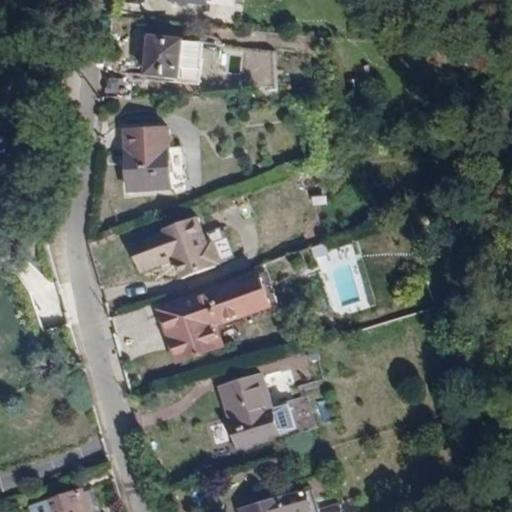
[(181,37),(146,33),(142,75),(178,78),(181,37)]
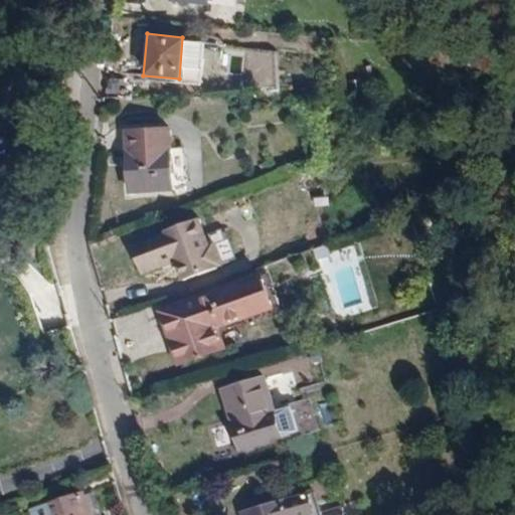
[(274,93),(277,50),(246,48),(244,91),(274,93)]
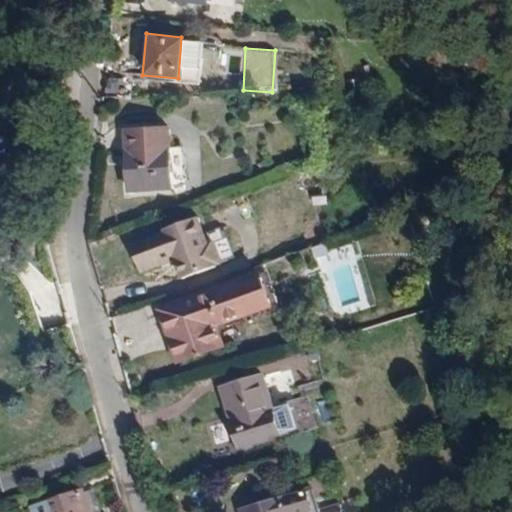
[(171,190),(167,127),(128,129),(121,130),(123,148),(126,193),(171,190)]
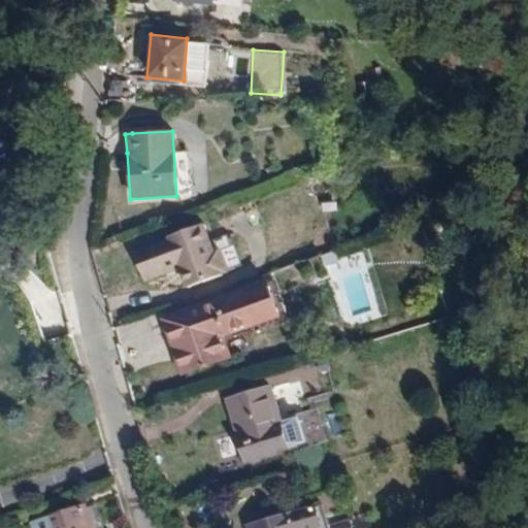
[(131,248),(144,284),(176,271),(183,289),(230,270),(222,246),(216,249),(205,221),(131,248)]
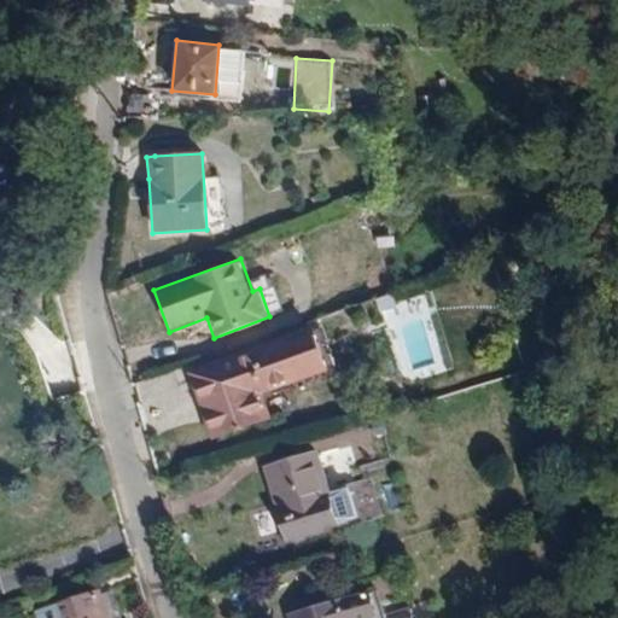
[(309,328),(186,372),(210,441),(268,420),(260,395),(324,372),(309,328)]
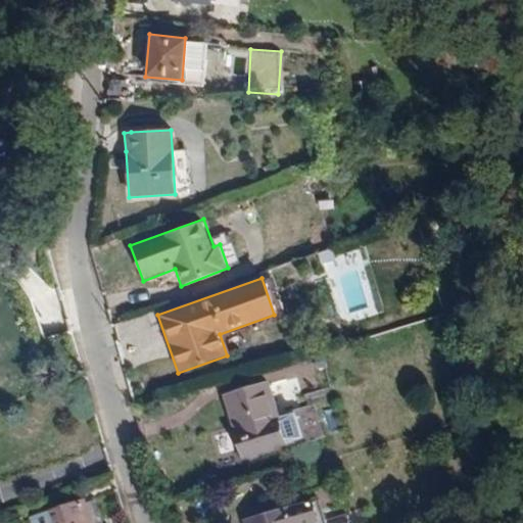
[(268,381),(222,394),(240,458),(286,444),(268,381)]
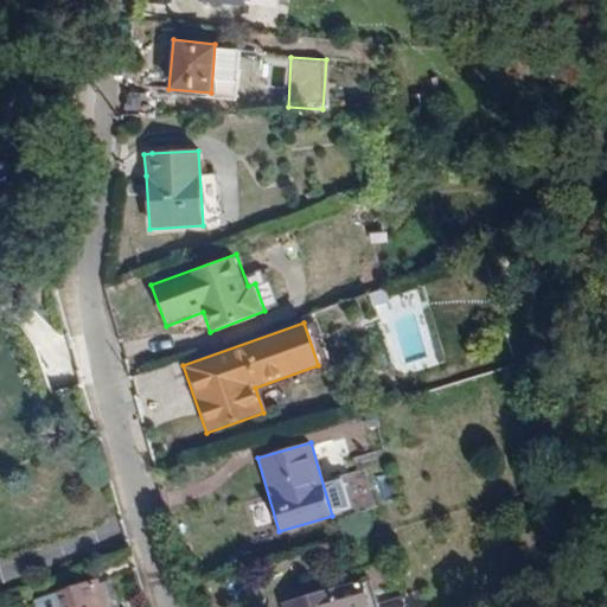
[(103,606),(94,579),(33,598),(36,606),(103,606)]
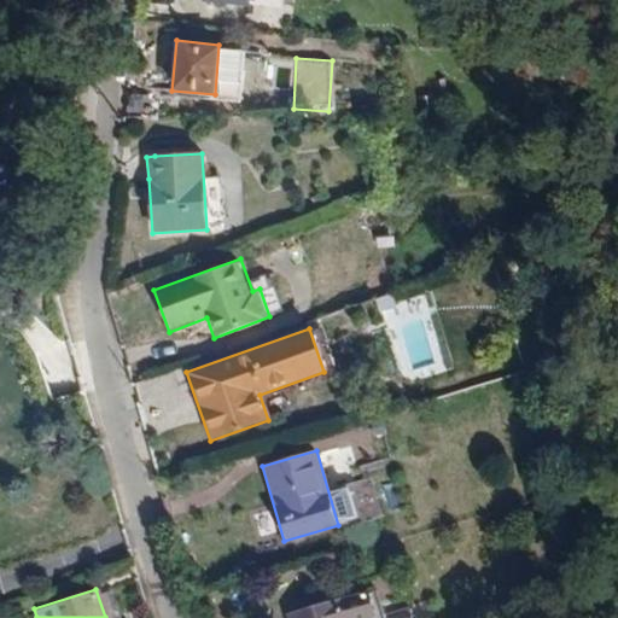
[(334,599),(284,613),(285,617),(377,617),(369,592),(336,604),(334,599)]
